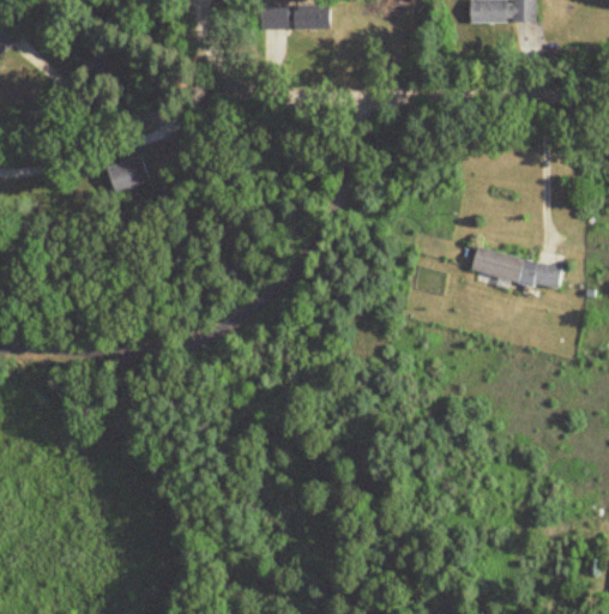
[(536,0),(470,0),(471,23),(536,23),(536,0)]
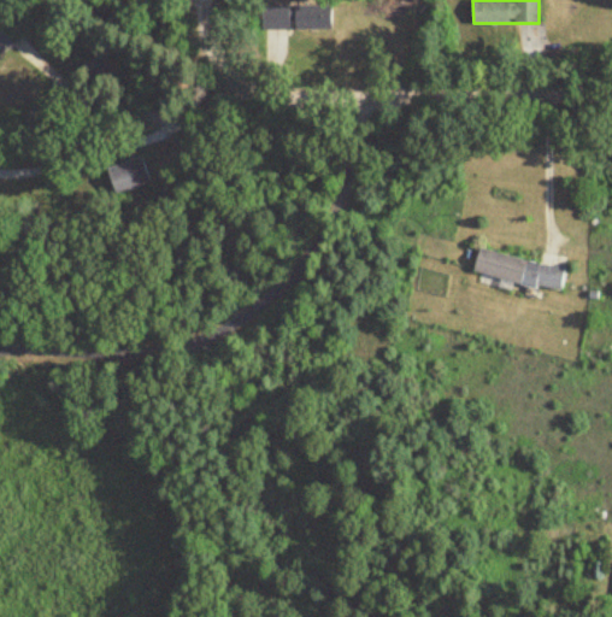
[(296,29),(334,29),(334,5),(296,5),(296,29)]
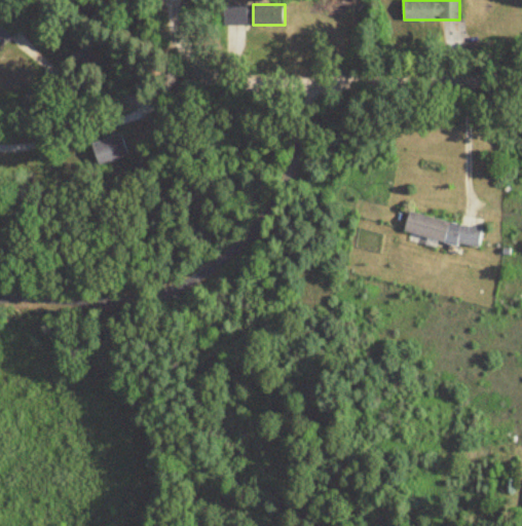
[(225,5),(225,25),(249,25),(249,5),(225,5)]
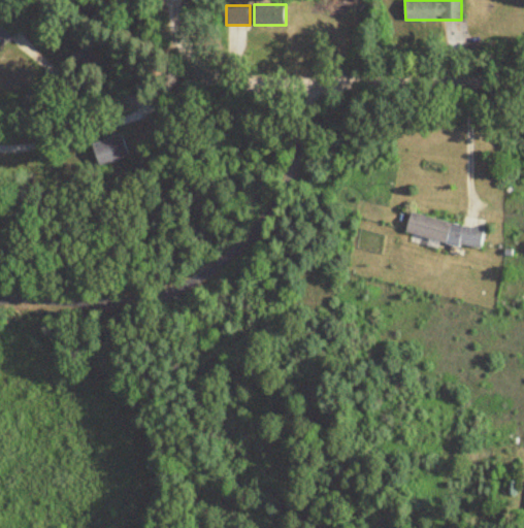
[(91,145),(100,167),(126,157),(118,135),(91,145)]
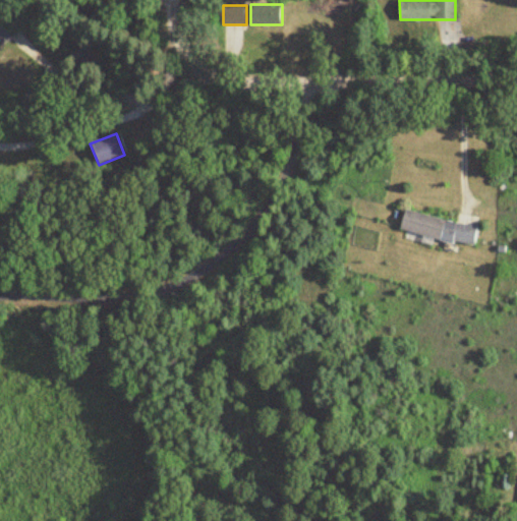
[(401,231),(474,247),(478,226),(405,210),(401,231)]
